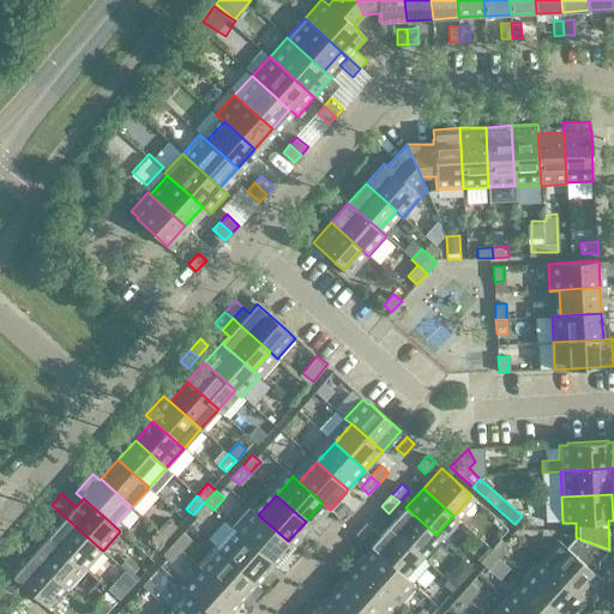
[(202,522),(214,510),(204,503),(193,515),(202,522)]
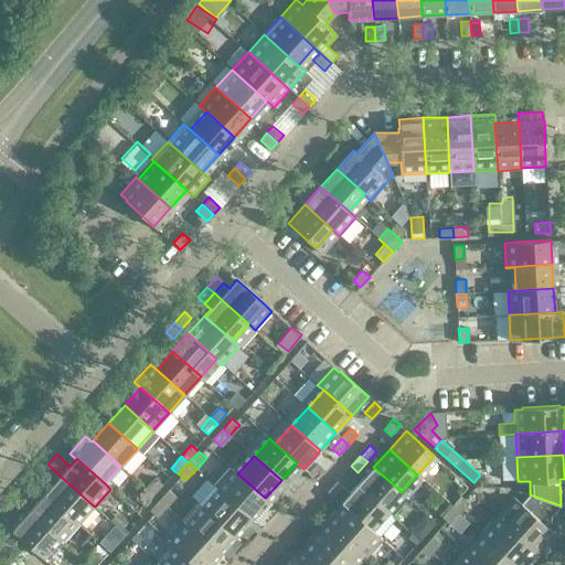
[(316,481),(326,470),(318,464),(309,475),(316,481)]
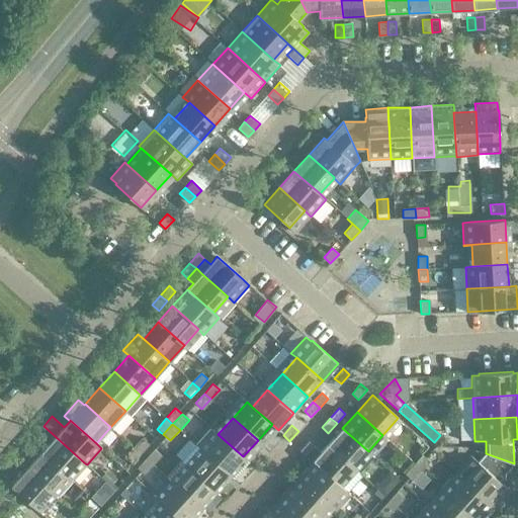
[(85,463),(44,426),(34,435),(47,446),(40,453),(70,480),(85,463)]
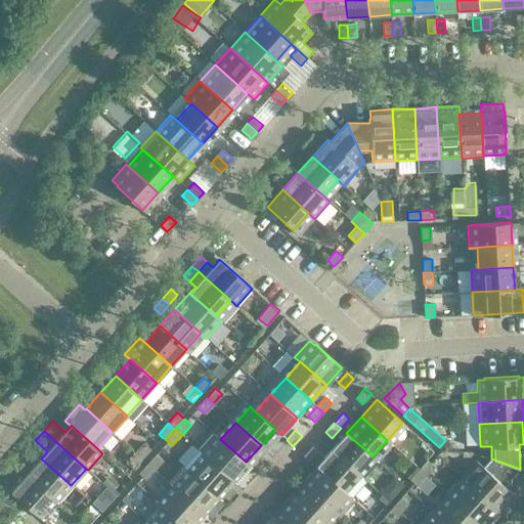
[(373,456),(346,433),(332,449),(357,473),(373,456)]
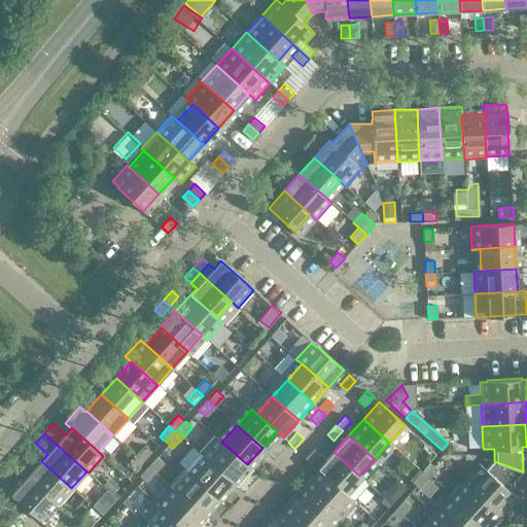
[(247,464),(221,442),(215,436),(200,453),(233,482),(232,482),(238,487),(253,470),(247,464)]
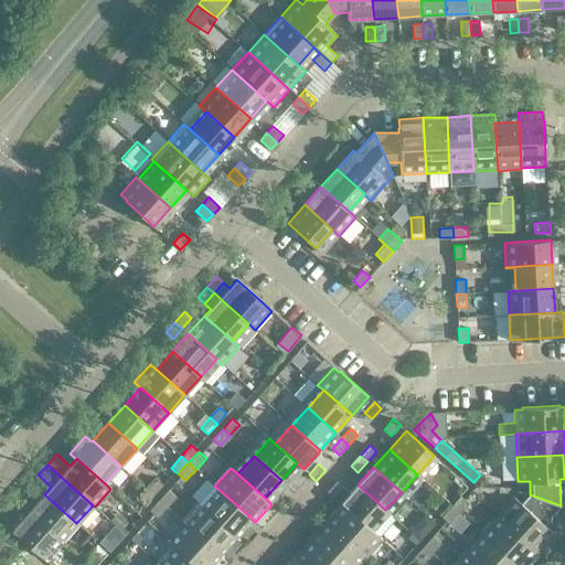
[(153,494),(162,484),(155,478),(146,488),(153,494)]
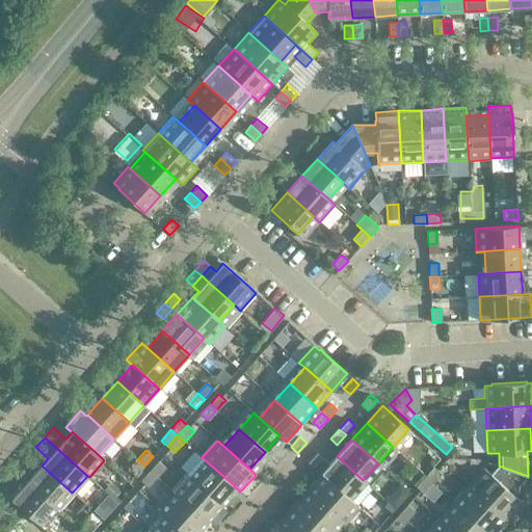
[(324,459),(317,453),(309,463),(315,469),(324,459)]
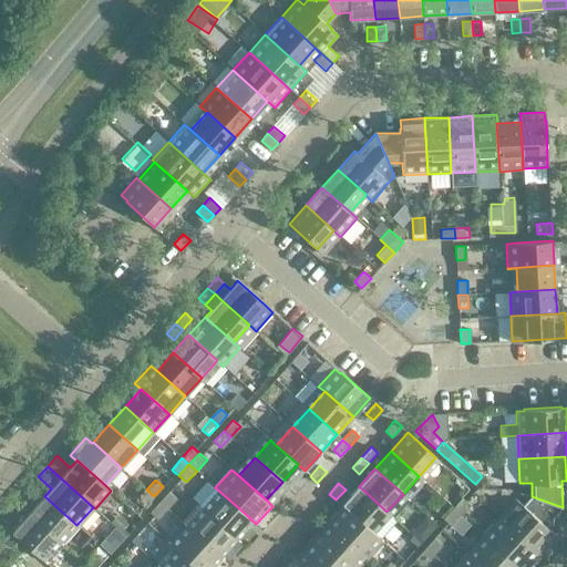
[(387,512),(359,486),(342,504),(349,511),(371,529),(387,512)]
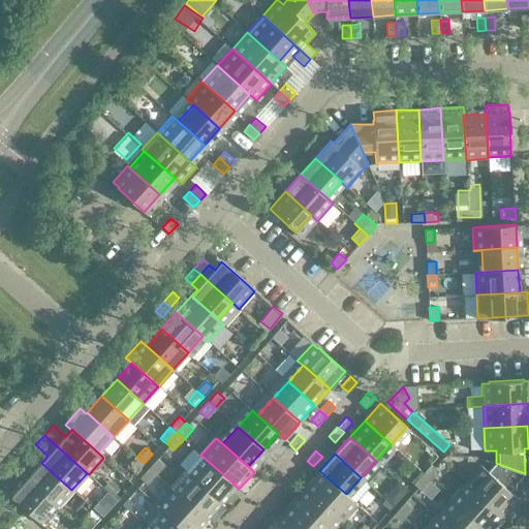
[(234,484),(200,455),(186,471),(192,476),(218,500),(232,484),(234,484)]
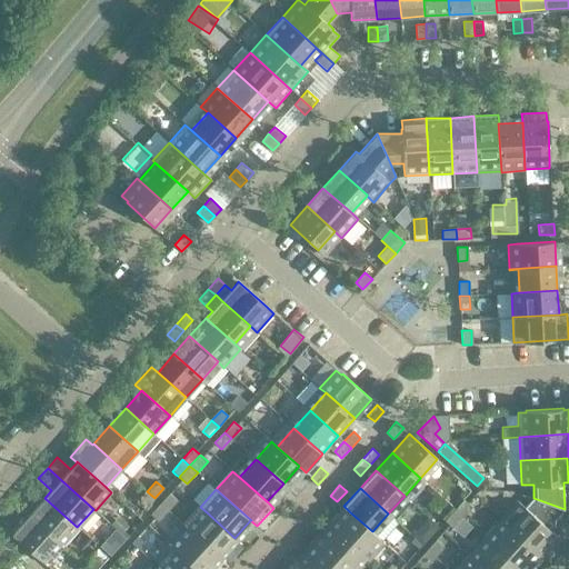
[(145,509),(155,498),(147,491),(137,502),(145,509)]
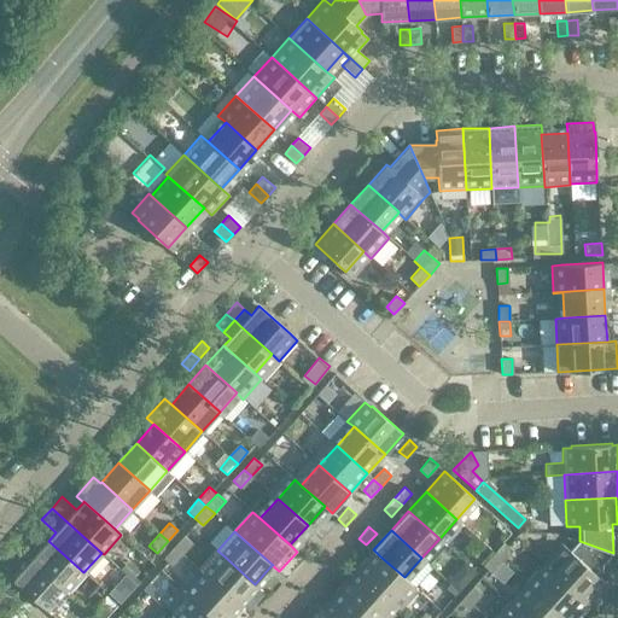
[(83,572),(48,541),(31,559),(25,553),(35,542),(27,535),(17,547),(69,594),(86,575),(83,572)]
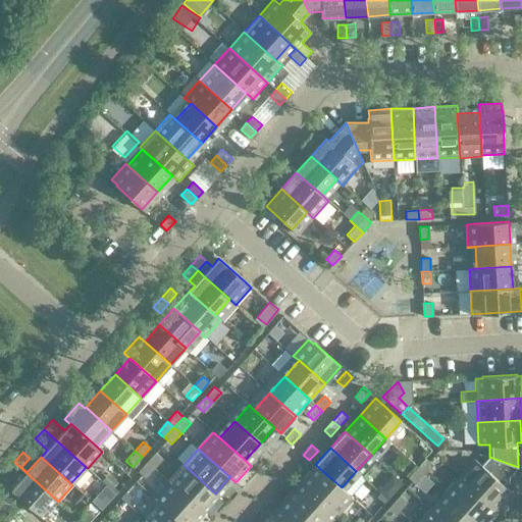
[(163,459),(155,453),(147,462),(154,469),(163,459)]
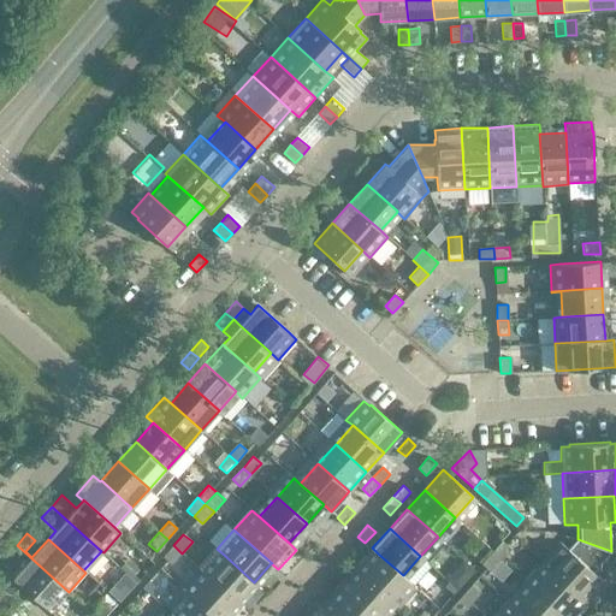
[(560,542),(542,562),(586,603),(605,582),(592,572),(611,551),(578,539),(568,550),(560,542)]
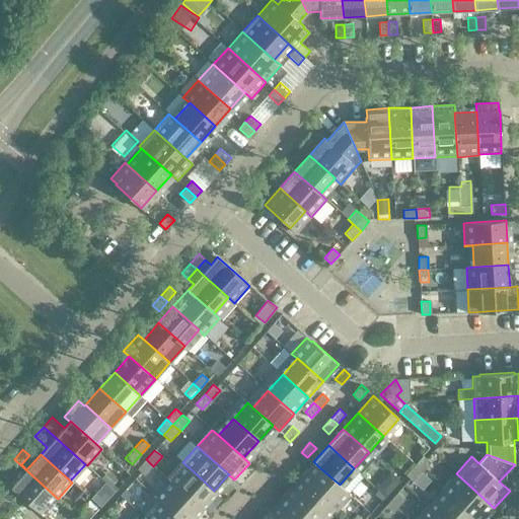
[(430,461),(427,459),(423,456),(415,465),(421,471),(430,461)]
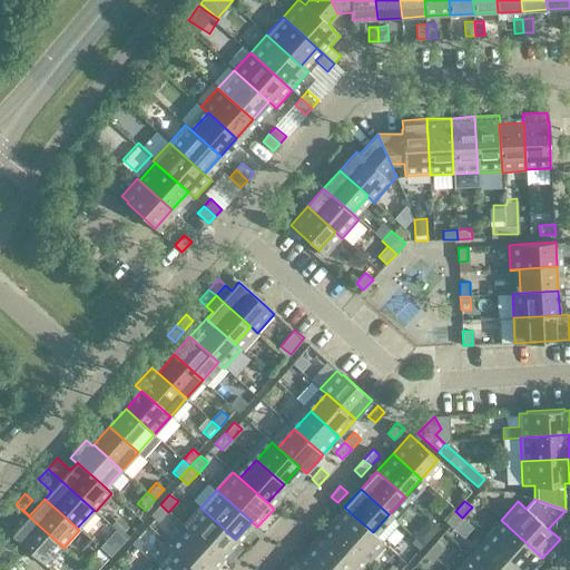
[(64,548),(16,504),(7,514),(20,527),(12,536),(40,560),(41,560),(47,566),(64,548)]
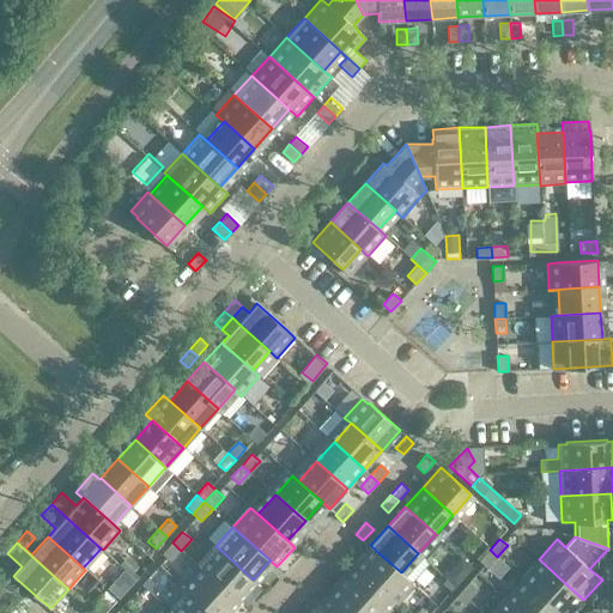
[(181,551),(173,542),(163,553),(171,562),(181,551)]
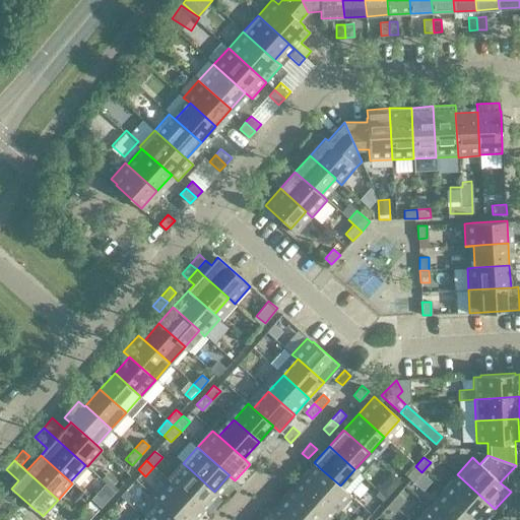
[(421,472),(415,466),(406,475),(413,481),(421,472)]
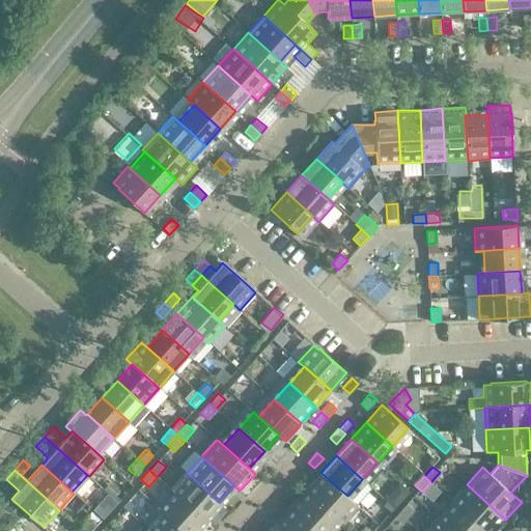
[(193,478),(178,496),(203,519),(219,502),(193,478)]
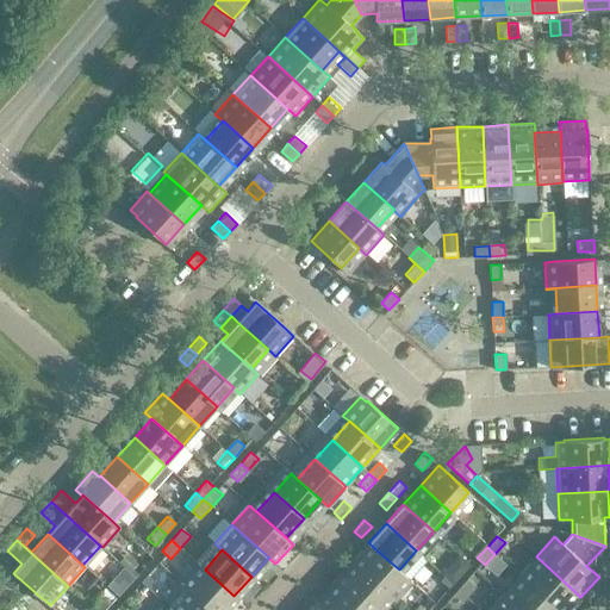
[(399,570),(375,549),(359,568),(387,595),(405,576),(399,570)]
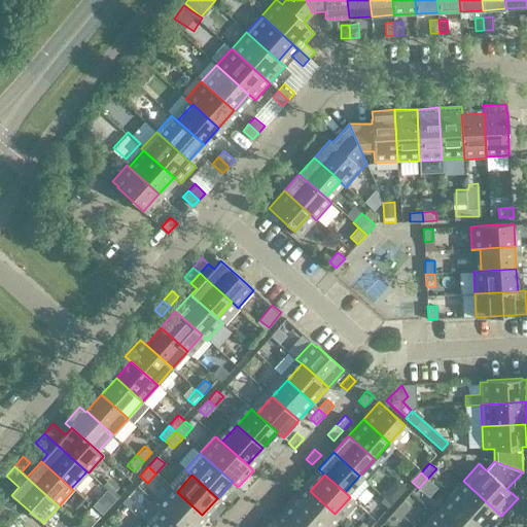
[(491,526),(501,516),(463,481),(448,497),(480,526),(491,526)]
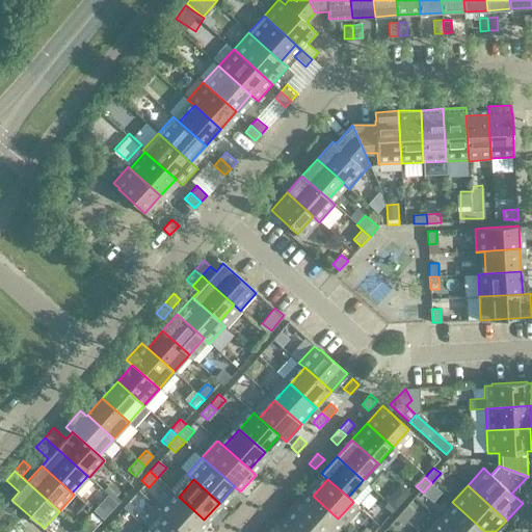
[(325,531),(338,519),(313,496),(306,489),(290,506),(297,512),(319,531),(325,531)]
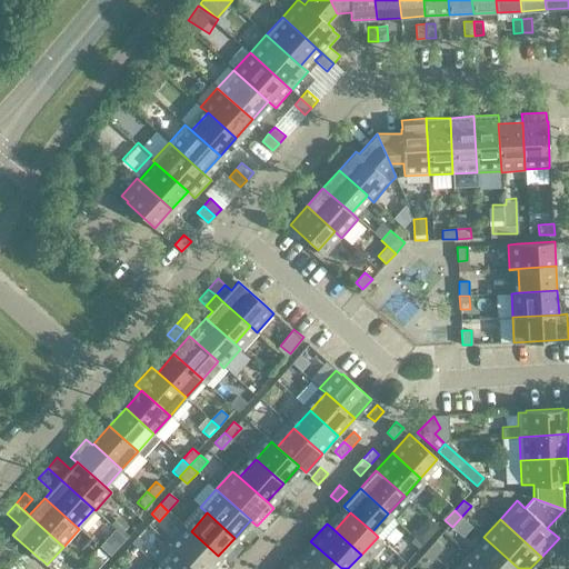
[(115,526),(103,546),(116,552),(127,532),(115,526)]
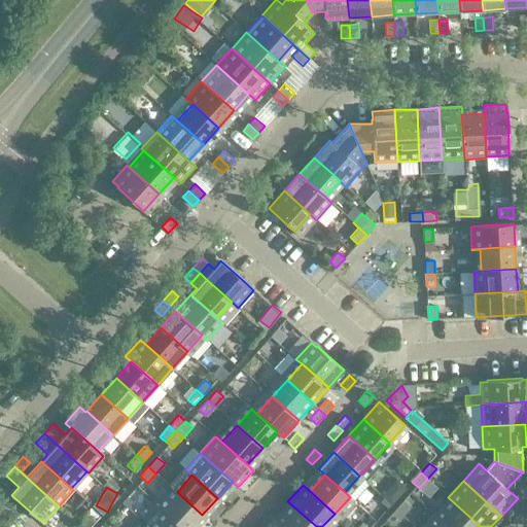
[(190,526),(202,515),(177,492),(162,508),(167,514),(182,526),(190,526)]
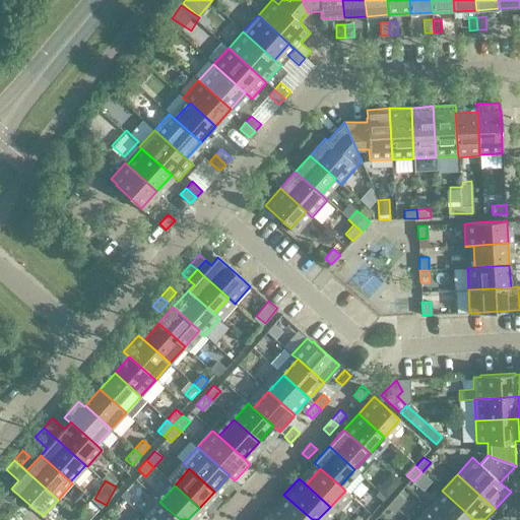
[(473,519),(442,491),(428,507),(442,519),(472,519),(473,519)]
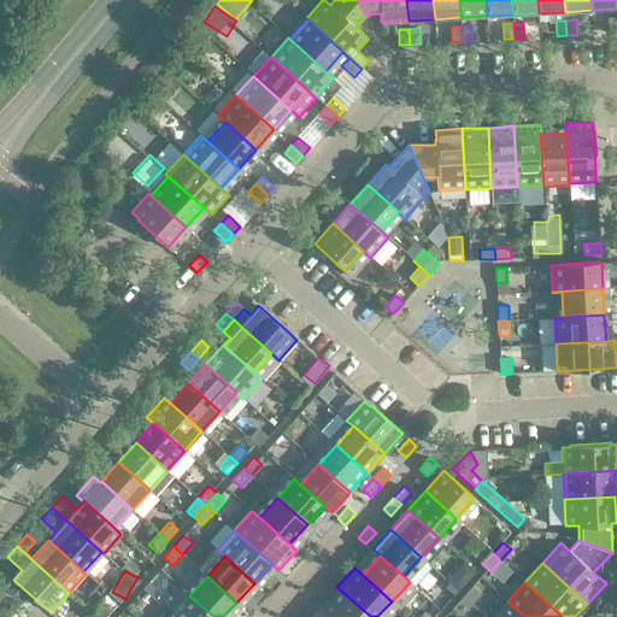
[(370,616),(345,594),(328,613),(330,616),(370,616)]
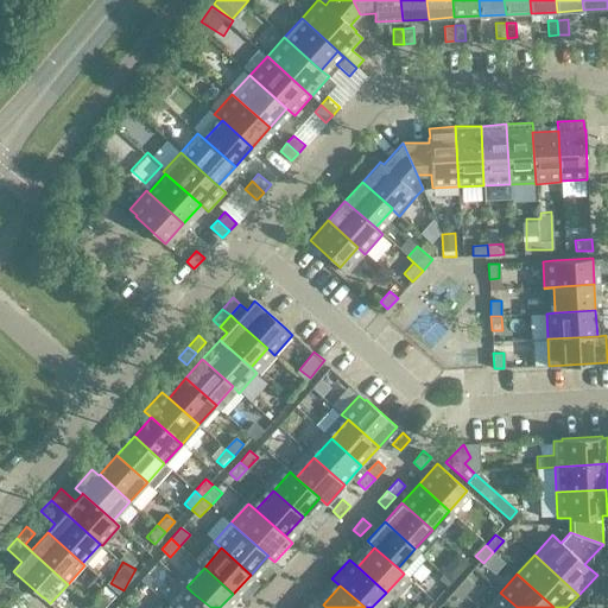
[(210,607),(192,593),(187,587),(169,606),(171,607),(210,607)]
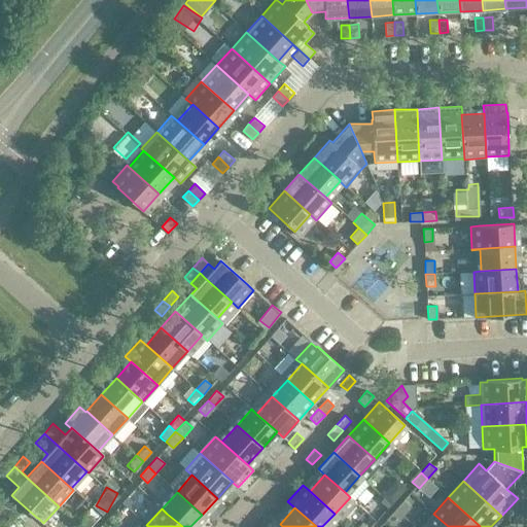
[(448,526),(433,514),(420,526),(448,526)]
